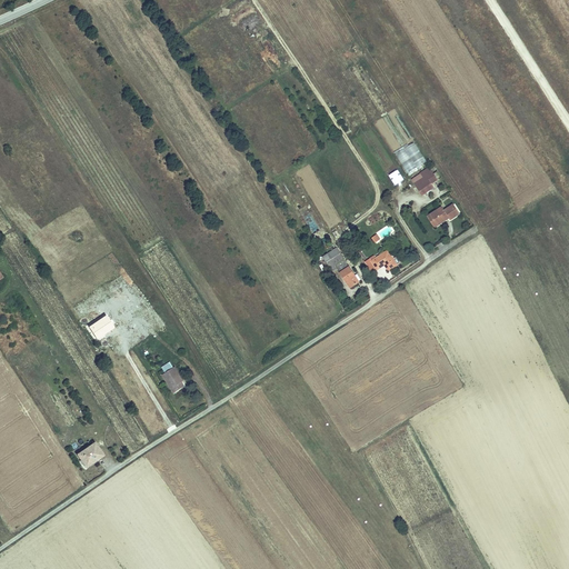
[(406,172),(426,160),(415,142),(395,155),(406,172)]
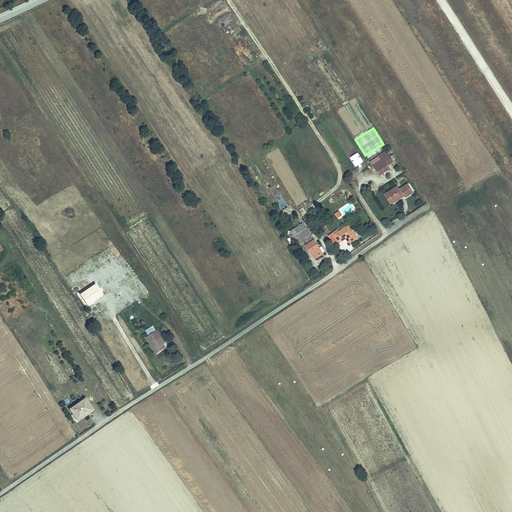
[(387,150),(371,161),(379,173),(390,166),(387,162),(392,158),(387,150)]
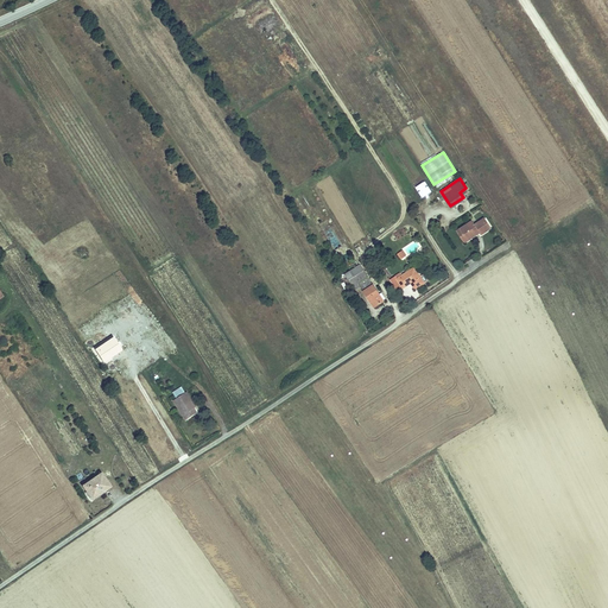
[(422,197),(431,192),(425,181),(415,187),(422,197)]
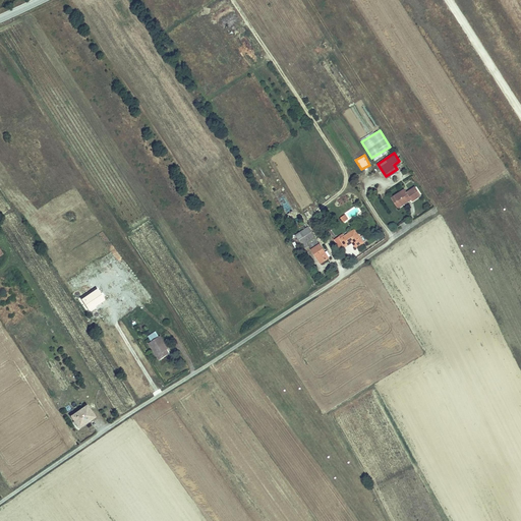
[(395,196),(402,206),(411,199),(412,201),(421,195),(415,186),(407,192),(405,189),(395,196)]
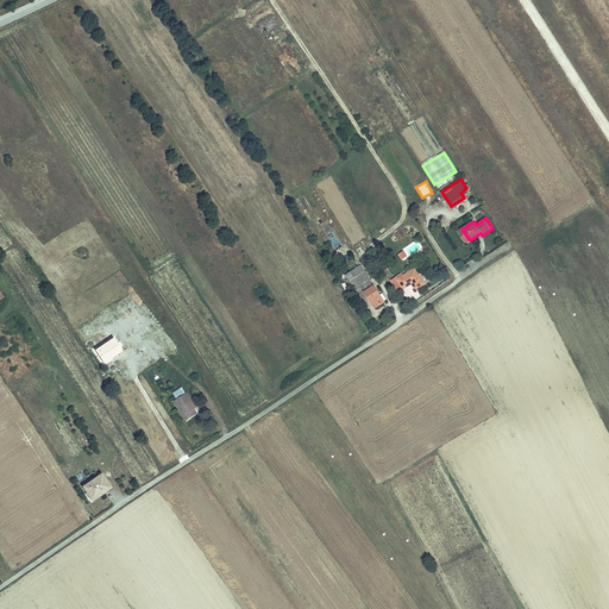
[(331,228),(325,233),(336,250),(343,246),(331,228)]
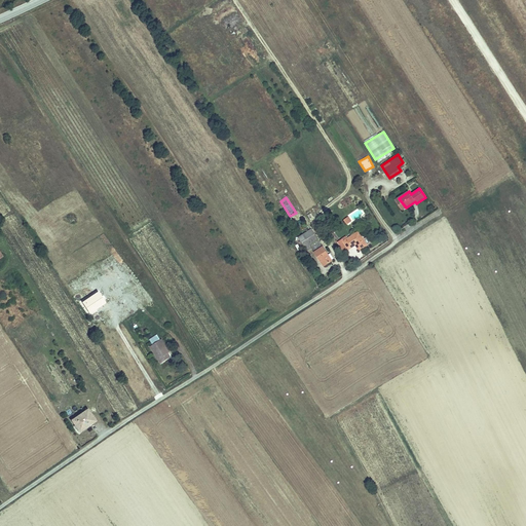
[(396,200),(403,210),(406,208),(399,198),(396,200)]
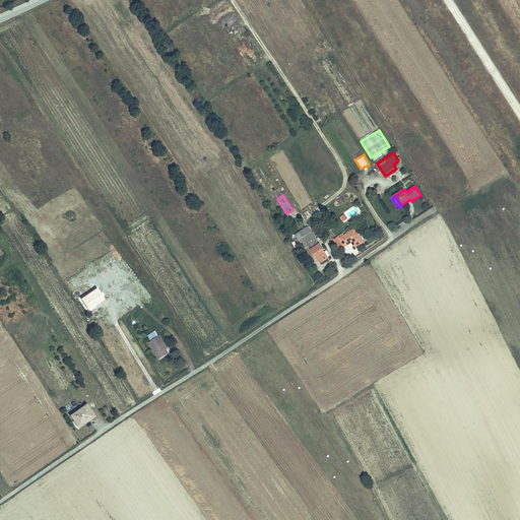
[(294,235),(298,240),(311,232),(307,225),(294,235)]
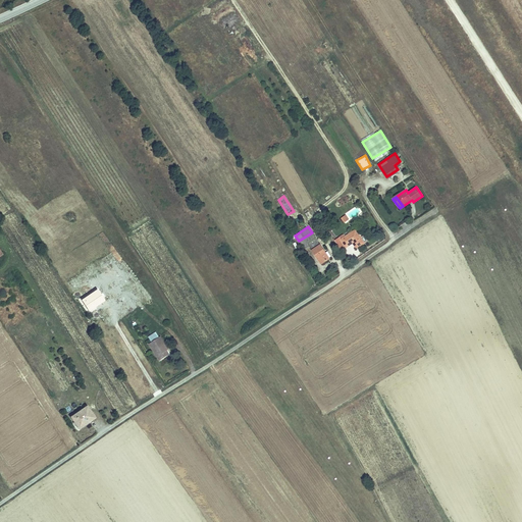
[(343,236),(337,239),(345,249),(349,246),(350,247),(352,245),(356,243),(357,244),(359,244),(361,246),(366,243),(357,229),(344,239),(343,236)]
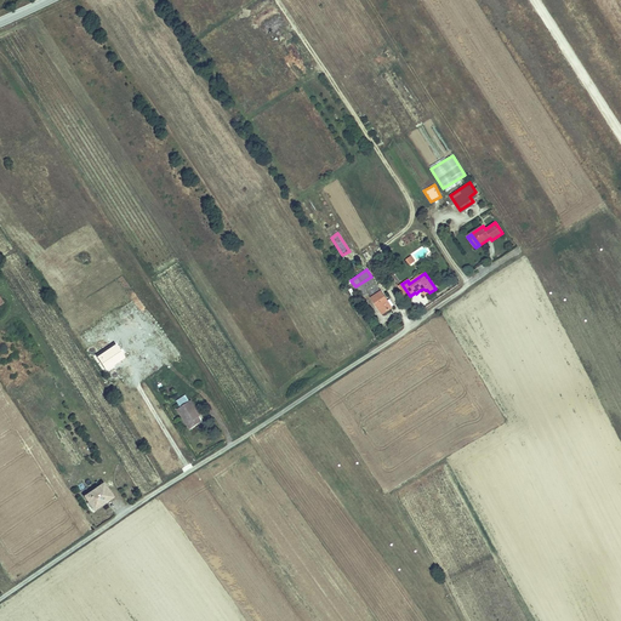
[(376,284),(368,290),(382,314),(392,308),(376,284)]
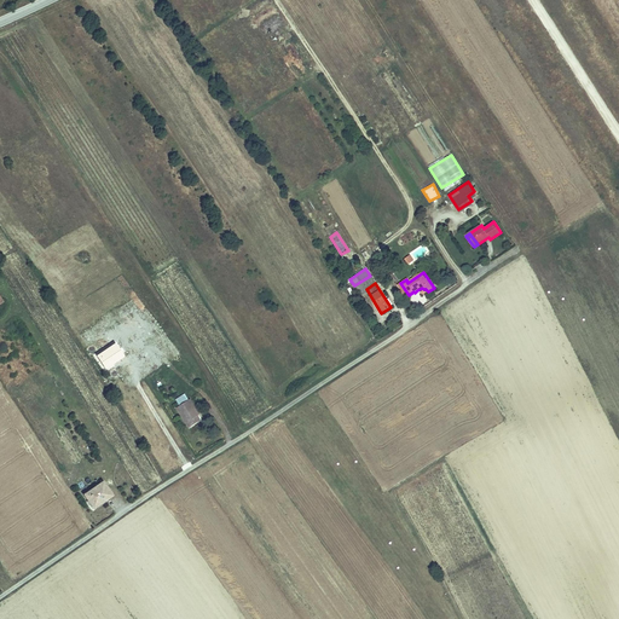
[(96,356),(104,368),(122,356),(115,343),(96,356)]
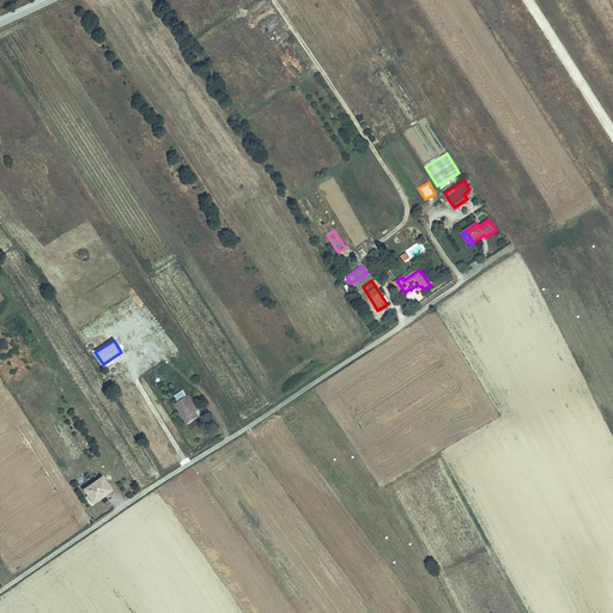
[(193,420),(201,416),(188,394),(180,400),(193,420)]
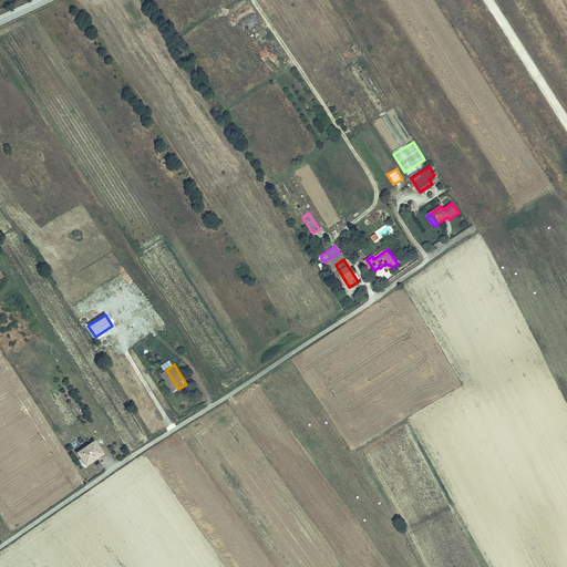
[(167,383),(173,392),(178,389),(166,370),(163,371),(169,382),(167,383)]
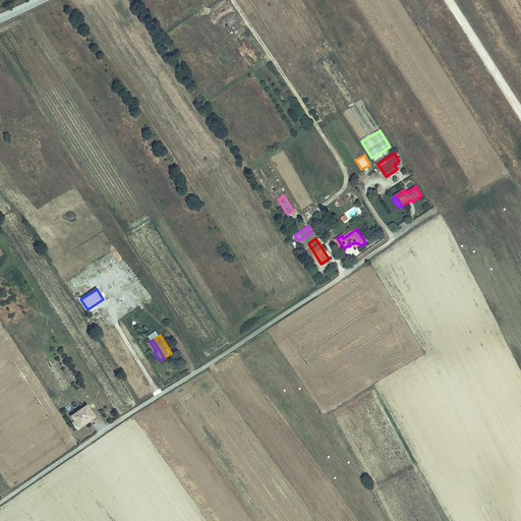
[(89,404),(72,414),(80,426),(96,416),(89,404)]
